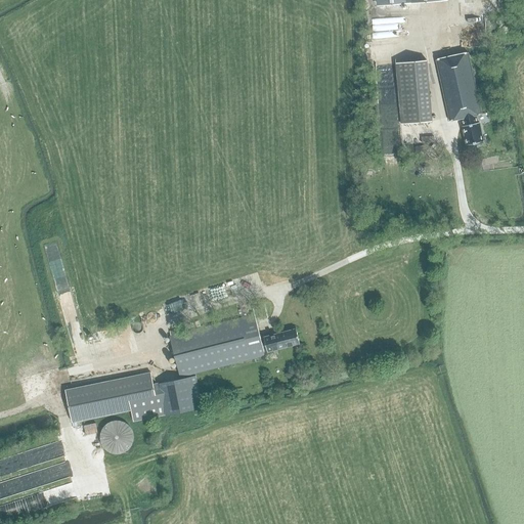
[(481,115),(468,52),(436,59),(449,122),(462,119),(463,126),(462,126),(466,145),(483,141),(479,122),(477,123),(476,116),(481,115)]
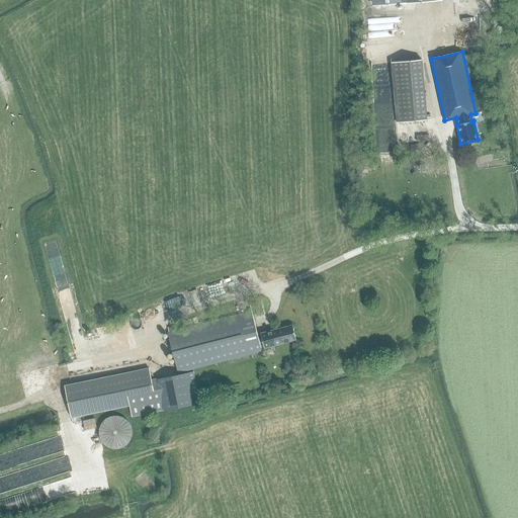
[(427,119),(421,60),(391,63),(397,122),(427,119)]
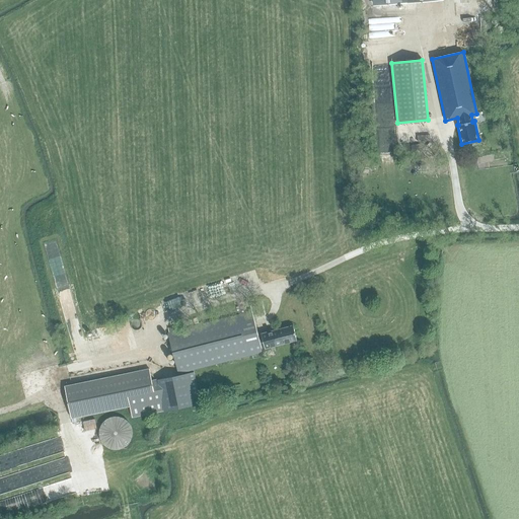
[(265,315),(262,303),(250,305),(252,313),(168,335),(178,374),(263,353),(262,350),(296,341),(293,326),(264,335),(264,334),(257,336),(253,318),(265,315)]
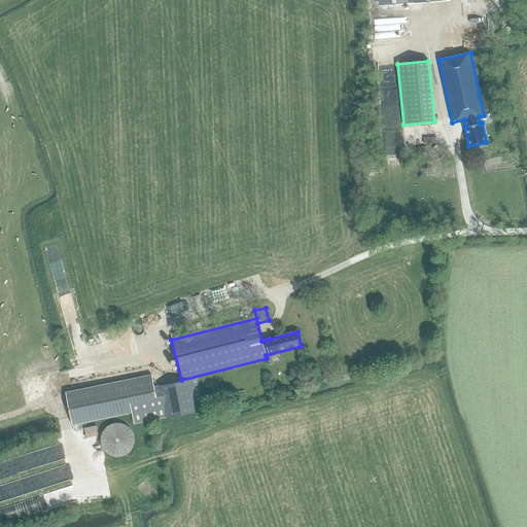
[(72,425),(132,414),(134,424),(197,412),(190,380),(154,388),(151,375),(65,392),(72,425)]
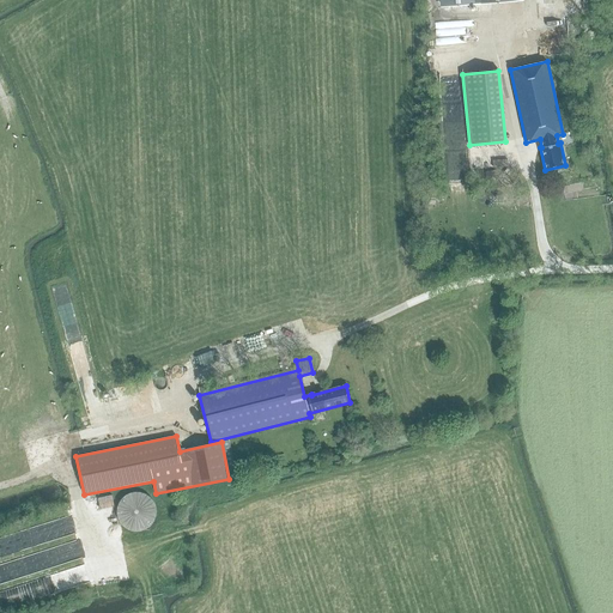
[(139,493),(137,493),(133,493),(129,495),(127,496),(123,498),(121,501),(120,503),(119,505),(117,509),(117,513),(117,516),(119,519),(120,522),(121,525),(123,527),(127,529),(129,530),(133,532),(137,532),(140,532),(143,530),(146,529),(149,527),(151,525),(153,522),(155,519),(156,516),(156,513),(156,509),(153,503),(151,501),(149,498),(146,496),(143,495),(139,493)]
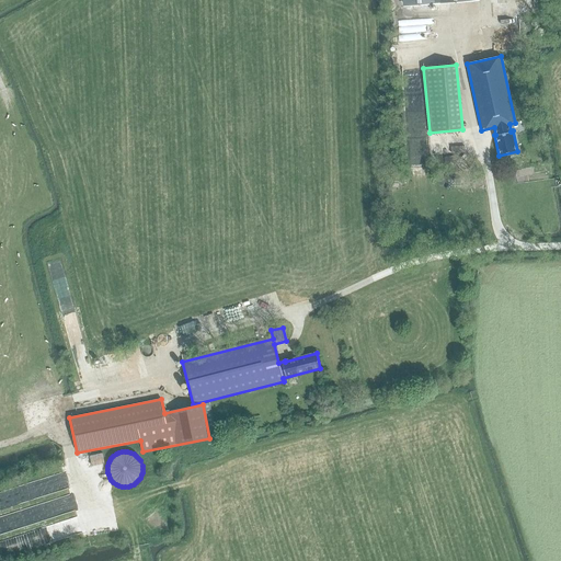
[(11,508),(0,512),(0,510),(0,519),(13,516),(11,508)]
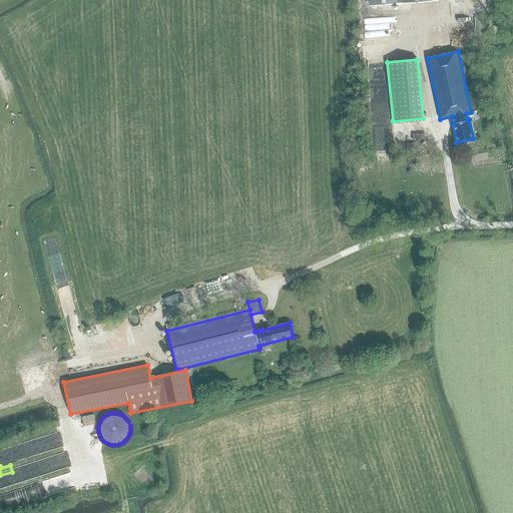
[(0,501),(22,497),(19,484),(0,488),(0,501)]
